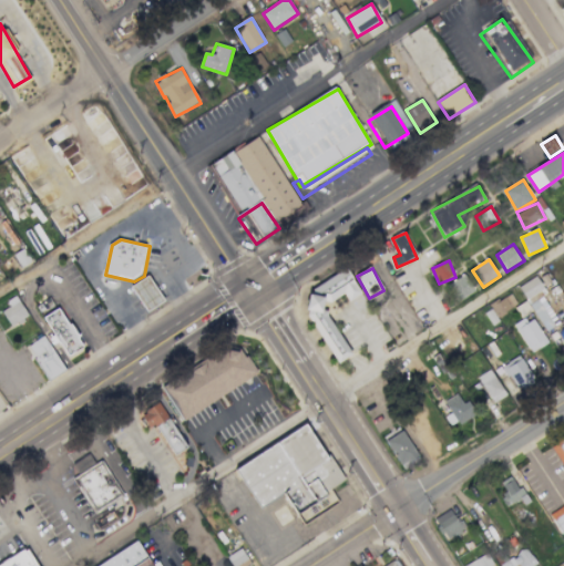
[(352,354),(324,307),(345,294),(350,301),(362,294),(347,269),(300,298),(339,363),(352,354)]
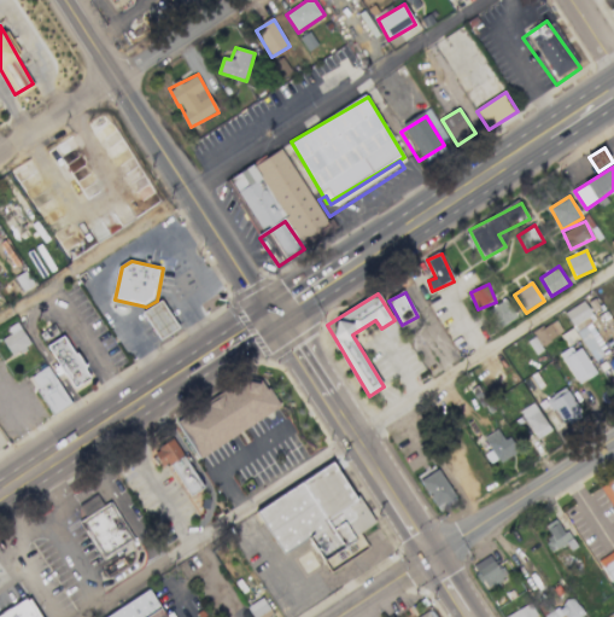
[(144,313),(163,300),(183,329),(164,342),(144,313)]
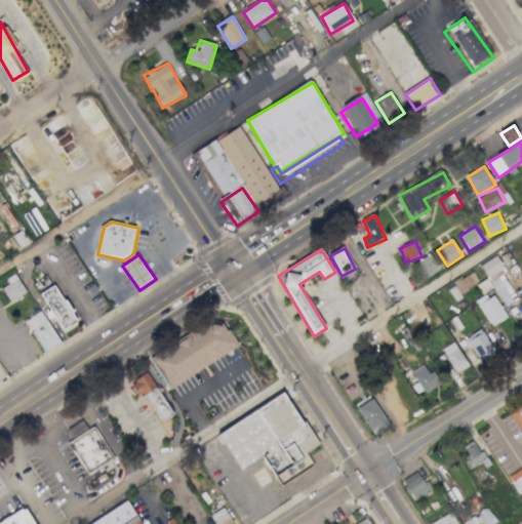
[(426,280),(441,270),(431,254),(415,265),(426,280)]
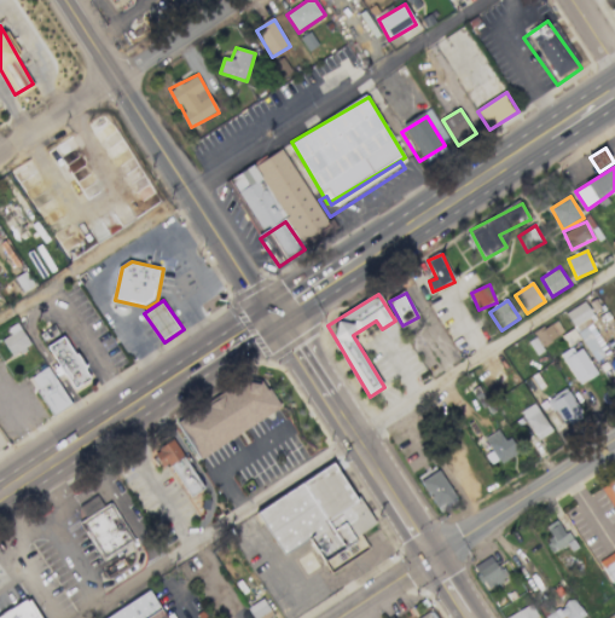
[(569,312),(596,363),(611,354),(595,323),(597,321),(587,302),(569,312)]
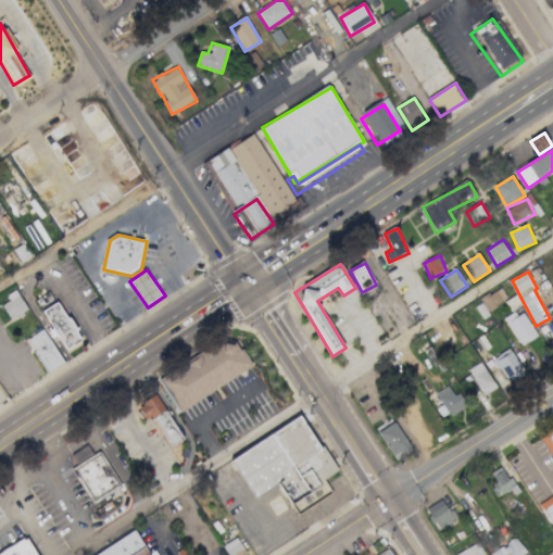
[(510,301),(502,288),(481,300),(489,312),(510,301)]
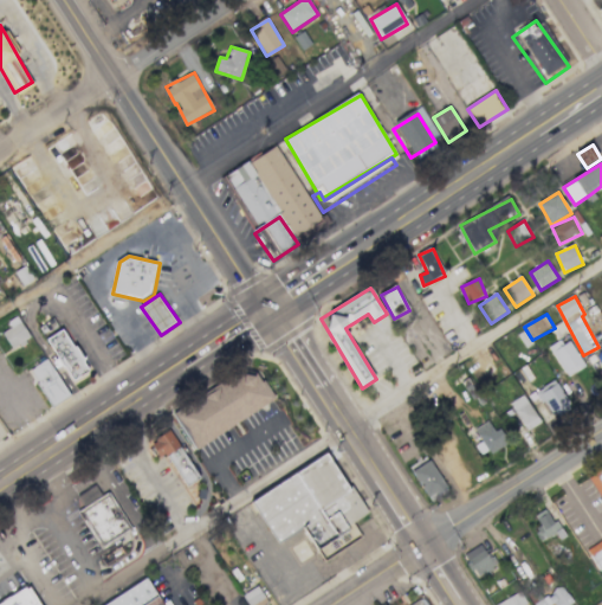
[(8,322),(12,329),(5,333),(12,349),(31,340),(20,316),(8,322)]
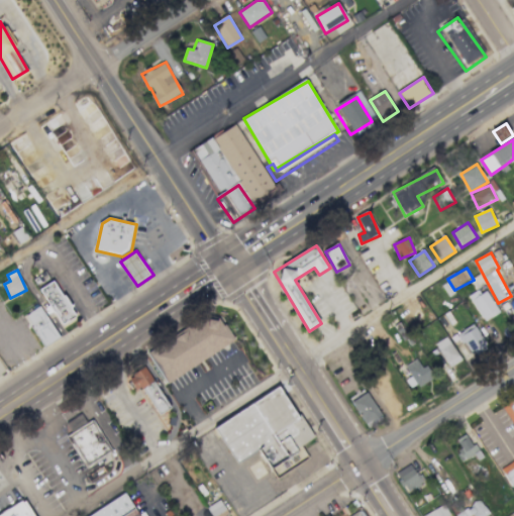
[(487,285),(481,275),(471,281),(477,290),(487,285)]
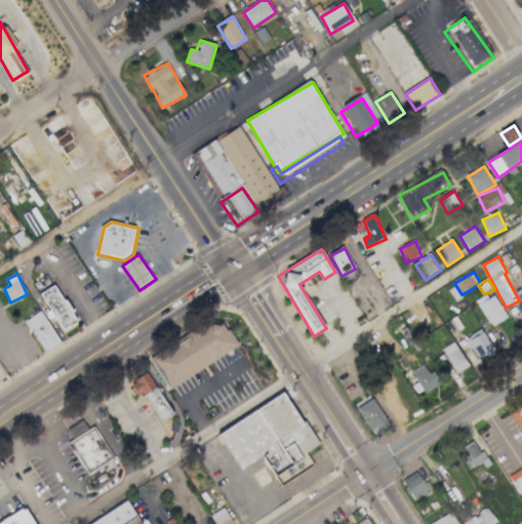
[(66,331),(57,317),(54,319),(49,313),(52,311),(42,294),(56,285),(70,306),(73,304),(77,311),(74,314),(80,323),(66,331)]
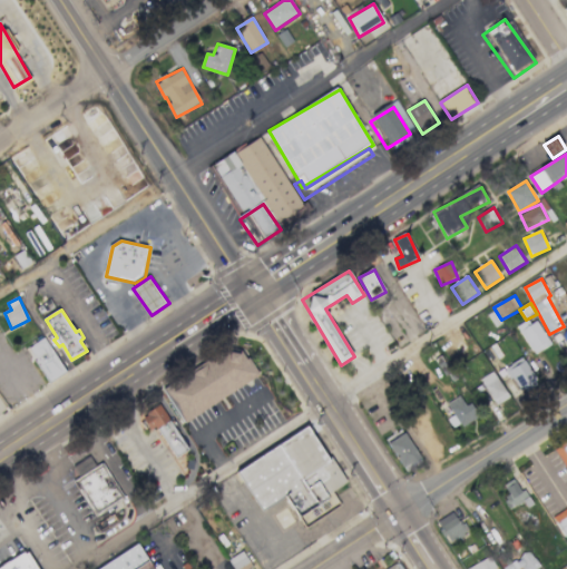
[(551,345),(538,320),(520,330),(534,354),(551,345)]
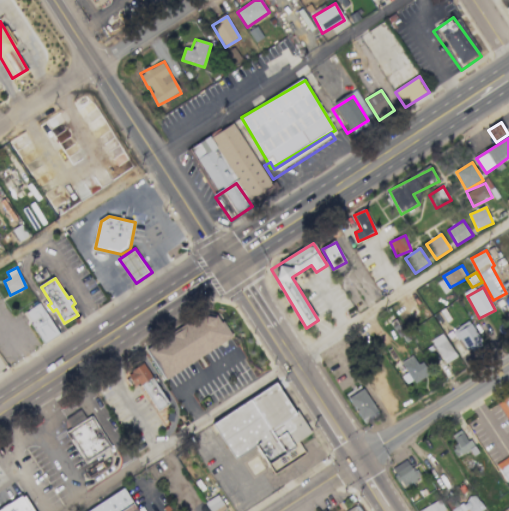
[(26,313),(45,344),(60,335),(41,303),(26,313)]
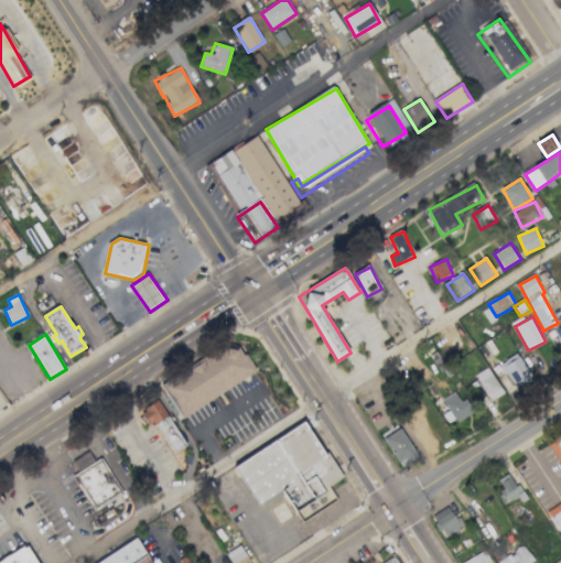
[(258,375),(243,347),(233,354),(229,347),(164,383),(183,417),(258,375)]
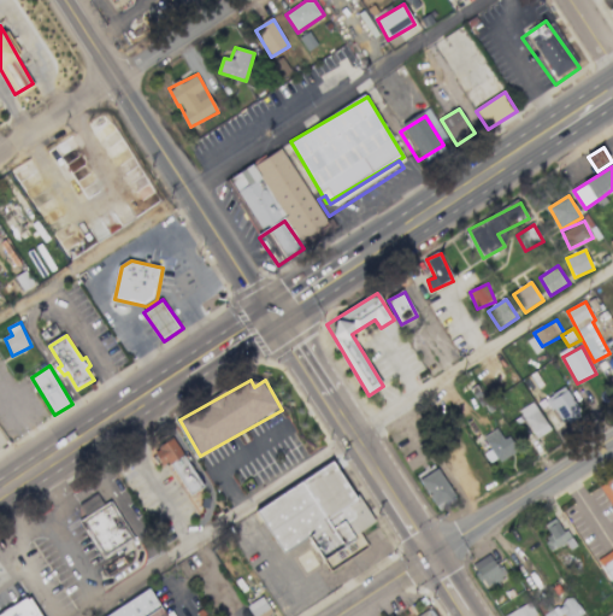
[(563,428),(583,415),(567,387),(546,400),(563,428)]
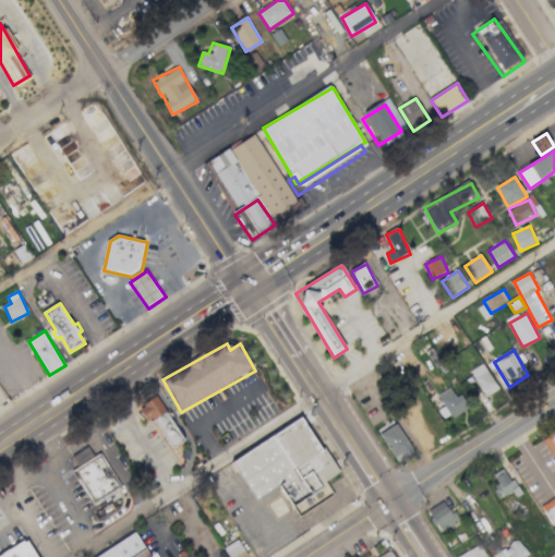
[(499,389),(484,364),(471,372),(487,398),(499,389)]
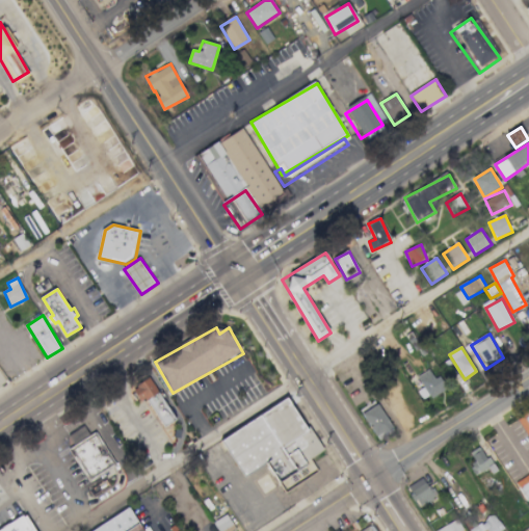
[(440,376),(435,379),(430,370),(419,377),(432,399),(448,390),(440,376)]
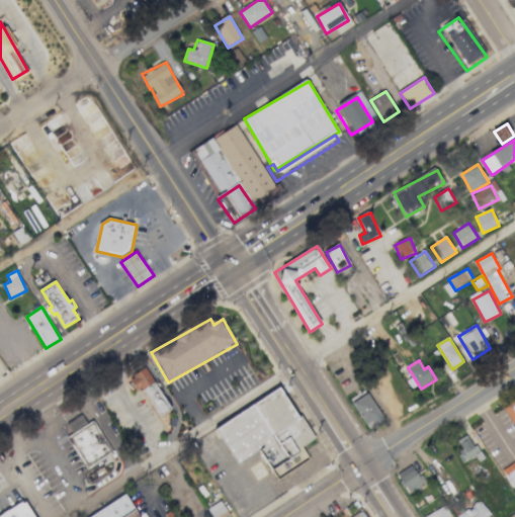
[(172,409),(147,368),(130,378),(138,392),(144,389),(160,417),(172,409)]
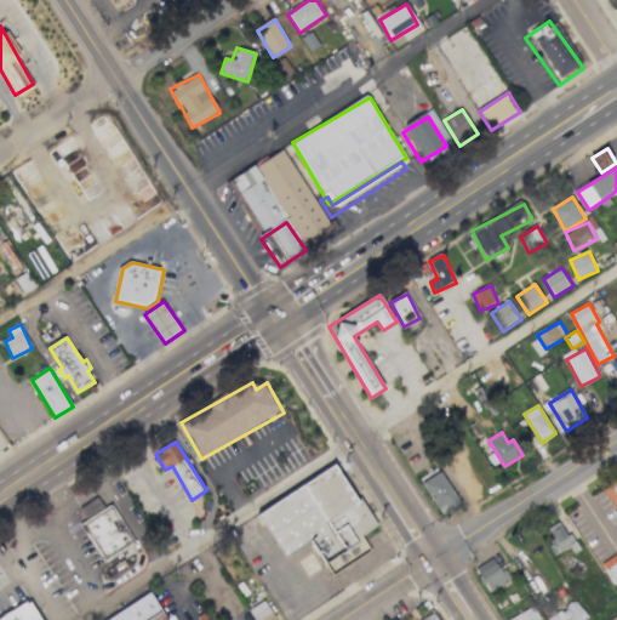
[(285,557),(312,541),(325,564),(363,542),(360,538),(376,528),(340,465),(258,512),(285,557)]
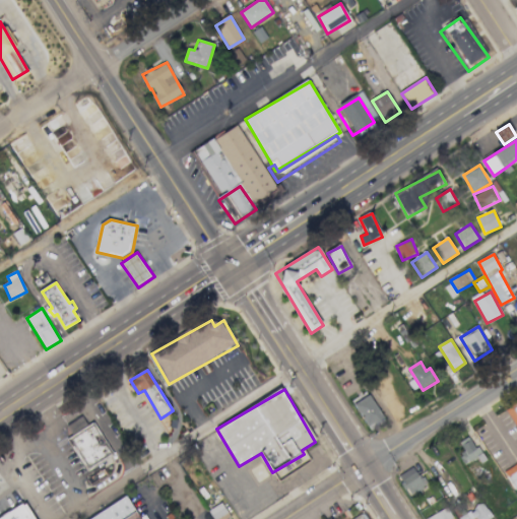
[(356,403),(367,429),(384,420),(372,395),(356,403)]
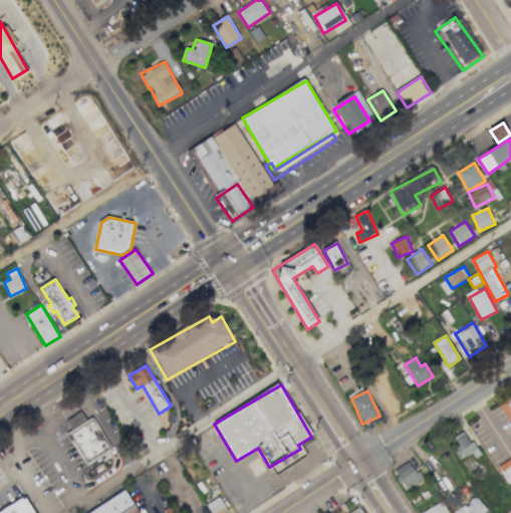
[(510,459),(499,466),(509,483),(510,482),(510,399),(502,405),(510,420),(510,459)]
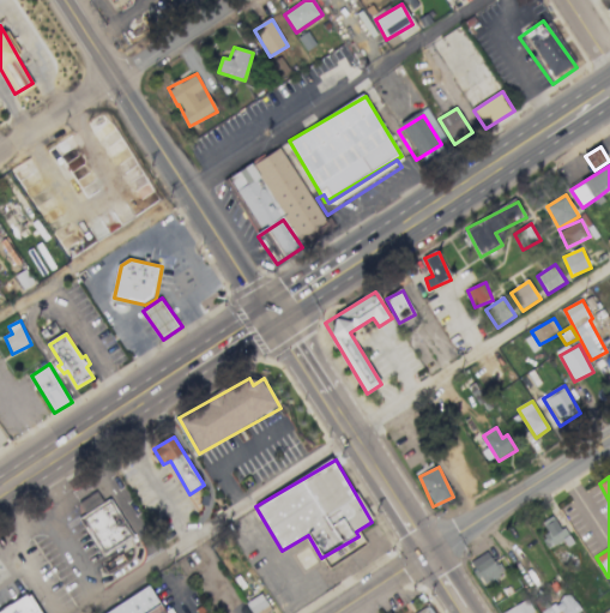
[(82,521),(114,499),(139,539),(106,559),(82,521)]
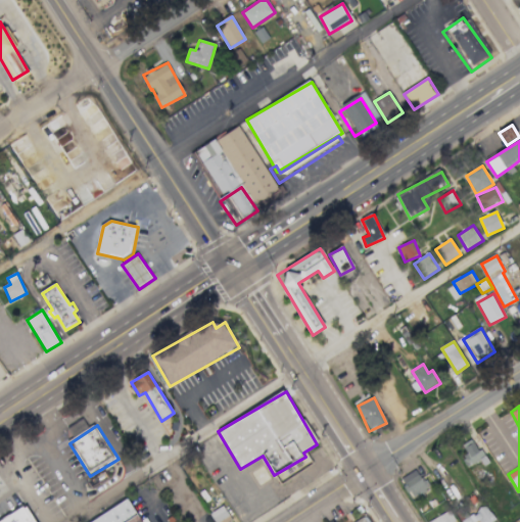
[(463,444),(469,456),(463,459),(468,468),(485,459),(475,438),(463,444)]
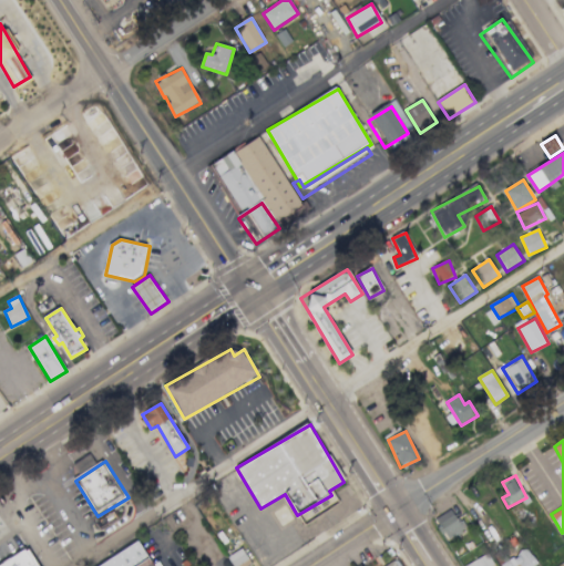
[(445,541),(469,531),(464,521),(458,523),(453,511),(437,517),(445,541)]
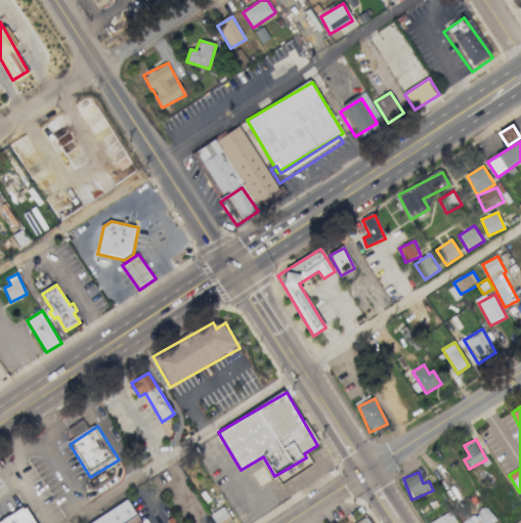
[(138,522),(141,521),(129,500),(91,522),(138,522)]
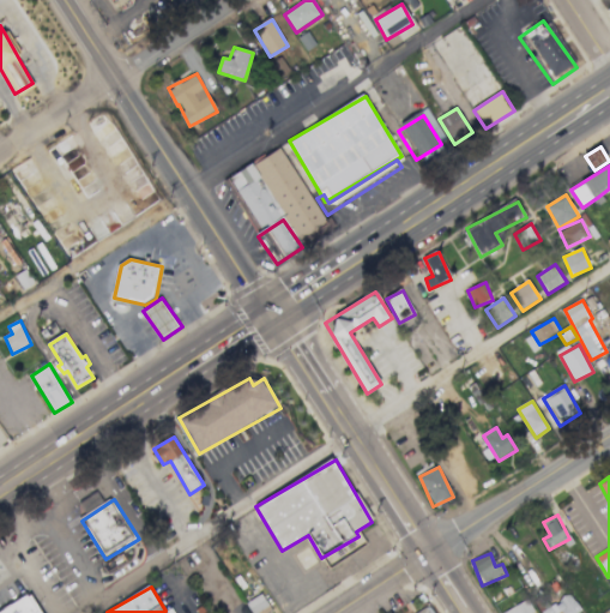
[(275,612),(263,594),(247,604),(252,612),(275,612)]
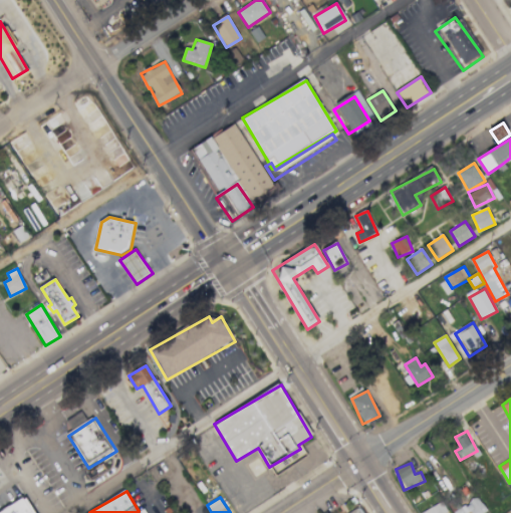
[(0,511),(0,512),(33,512),(26,498),(0,511)]
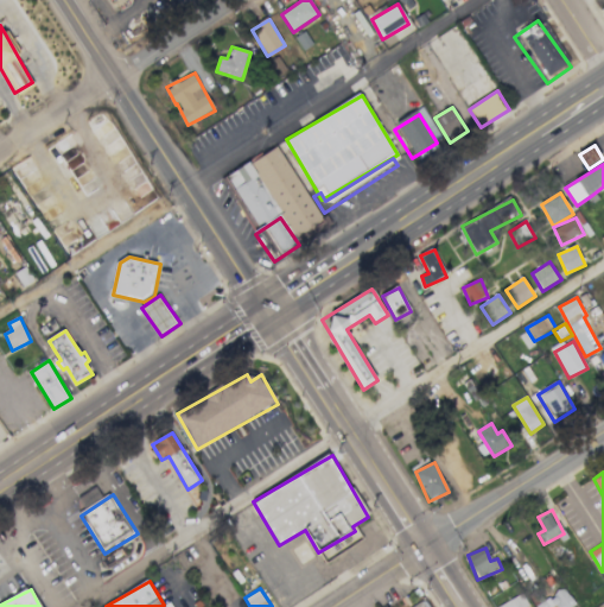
[(577,606),(566,589),(536,605),(538,606),(577,606)]
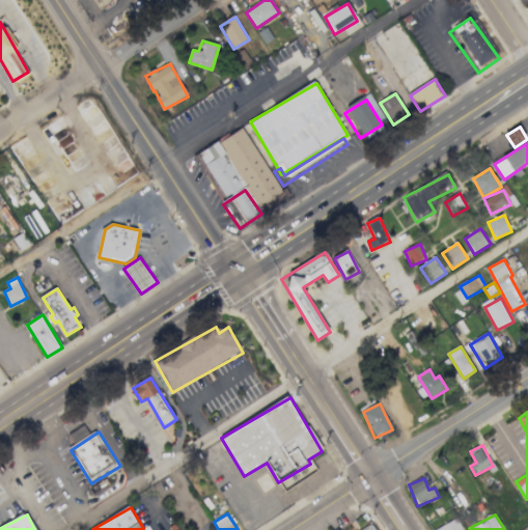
[(464,529),(459,519),(436,529),(464,529)]
